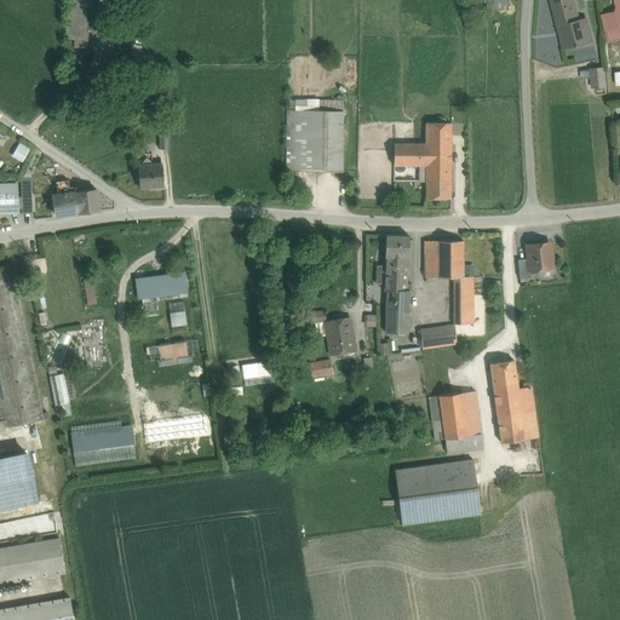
[(89,0),(68,0),(65,39),(87,40),(89,0)]
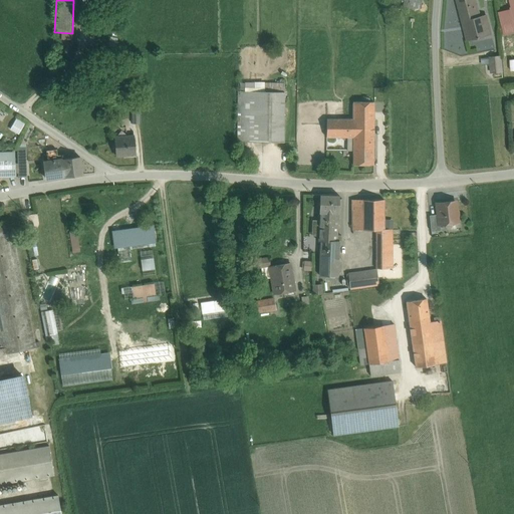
[(422,0),(404,0),(404,8),(422,9),(422,0)]
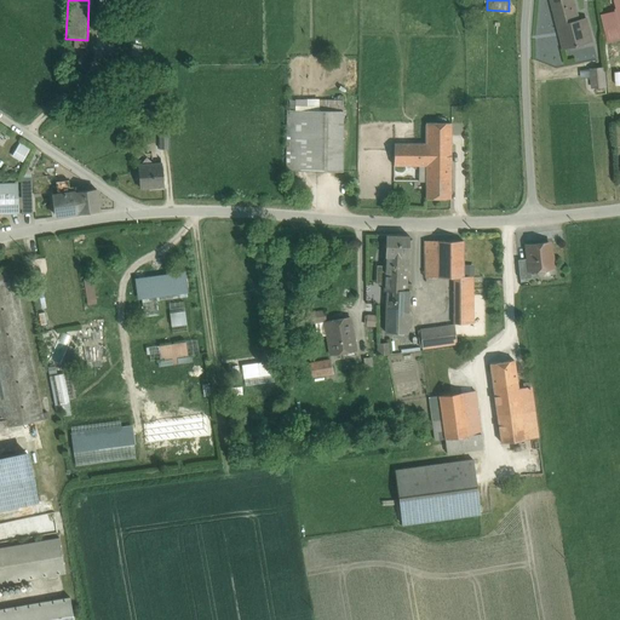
[(572,0),(551,0),(558,27),(577,22),(578,18),(580,18),(579,15),(577,15),(572,0)]
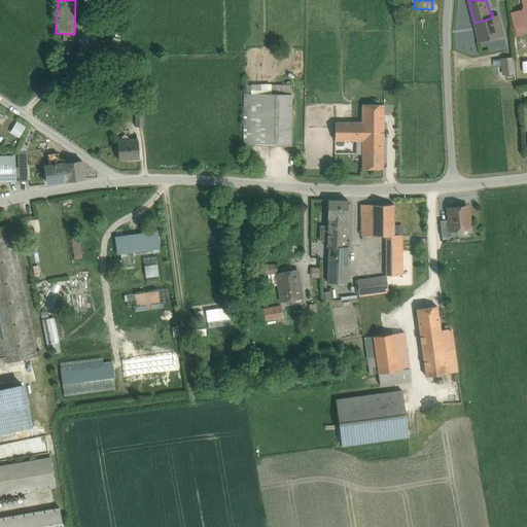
[(524,9),(512,12),(514,25),(526,22),(526,21),(524,9)]
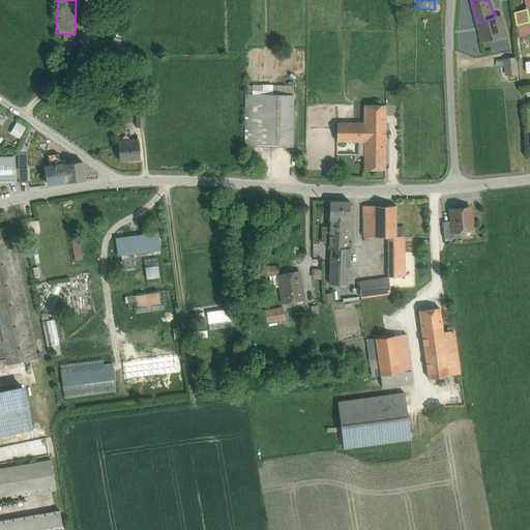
[(493,19),(477,23),(482,41),(506,35),(501,17),(493,19)]
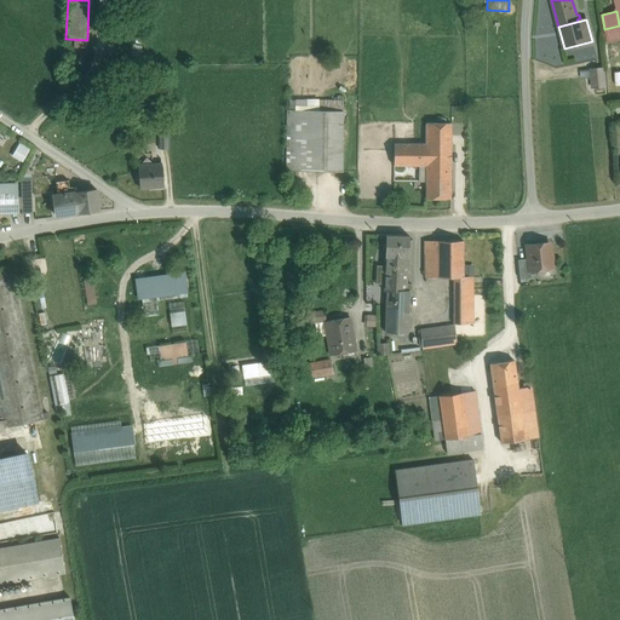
[(606,69),(593,70),(596,90),(607,89),(606,69)]
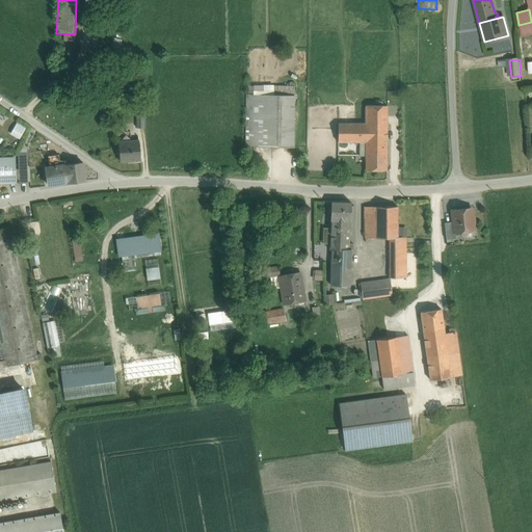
[(97,82),(89,83),(92,101),(101,100),(97,82)]
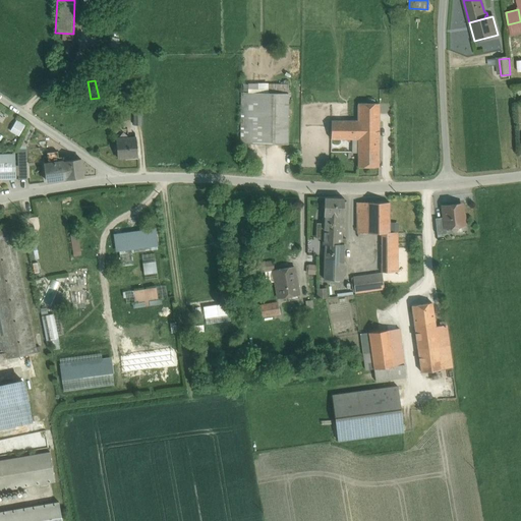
[(268,83),(268,93),(288,94),(288,84),(268,83)]
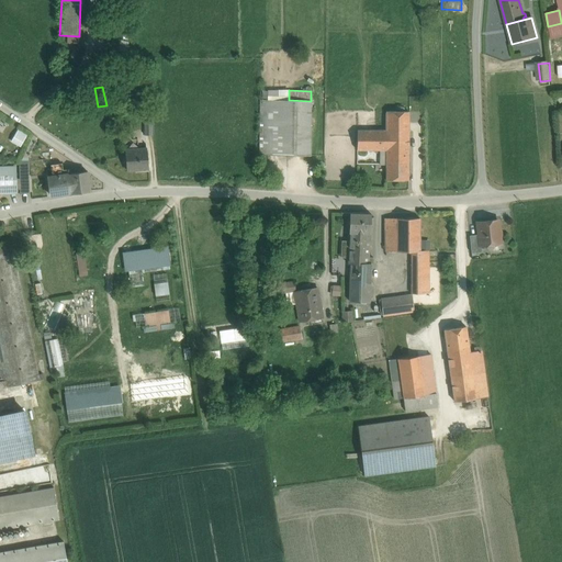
[(259,155),(310,155),(311,101),(289,100),(260,100),(259,155)]
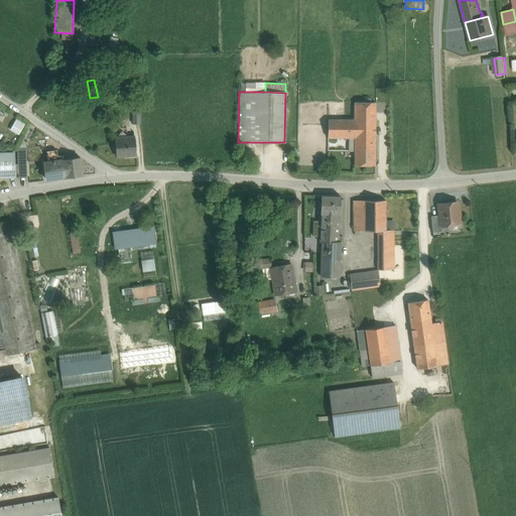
[(355,147),(375,147),(375,103),(355,102),(355,120),(355,138),(355,147)]
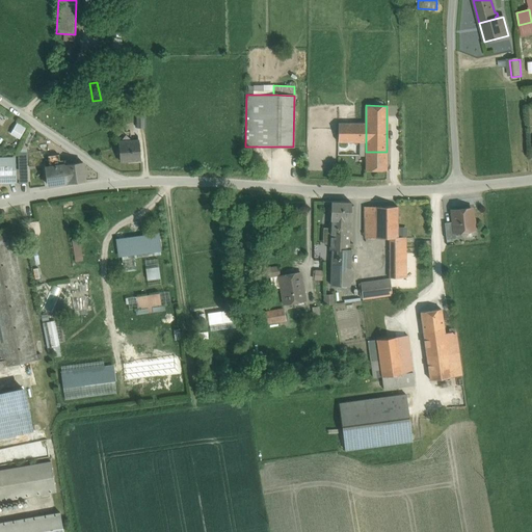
[(17,122),(10,134),(21,138),(27,127),(17,122)]
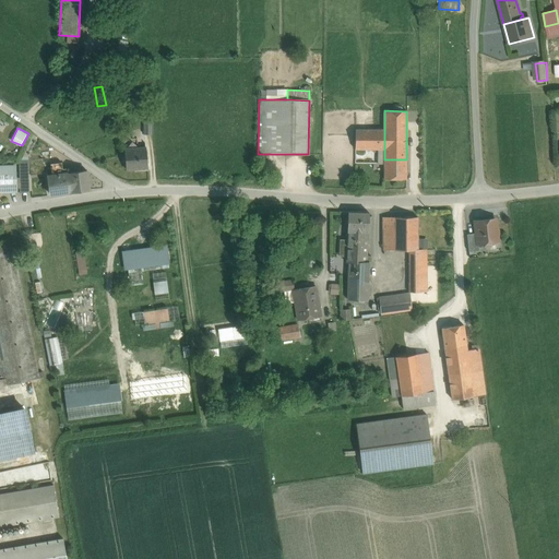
[(384,130),(355,130),(355,149),(378,150),(384,150),(384,130)]
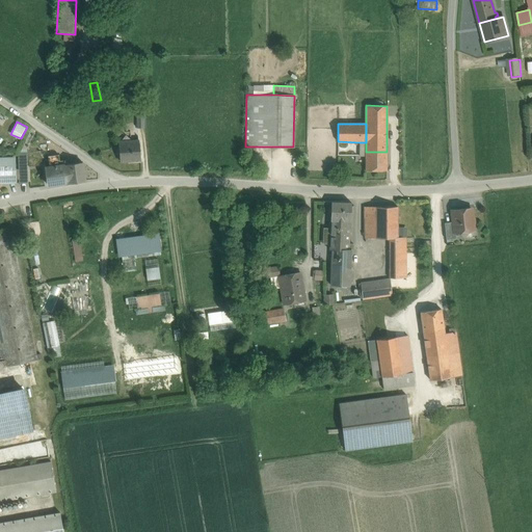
[(138,140),(118,142),(120,161),(140,159),(138,140)]
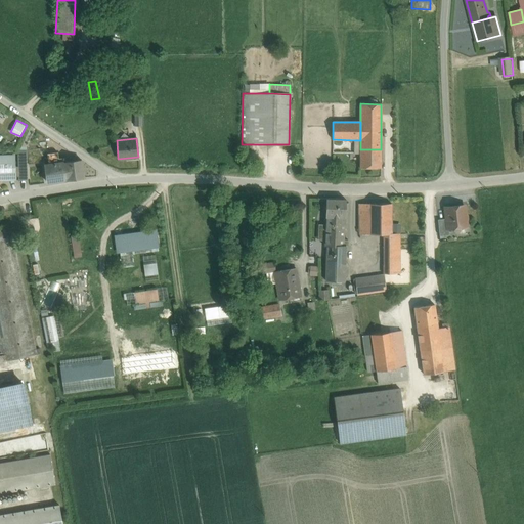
[(381,149),(360,149),(360,154),(360,168),(381,168),(381,149)]
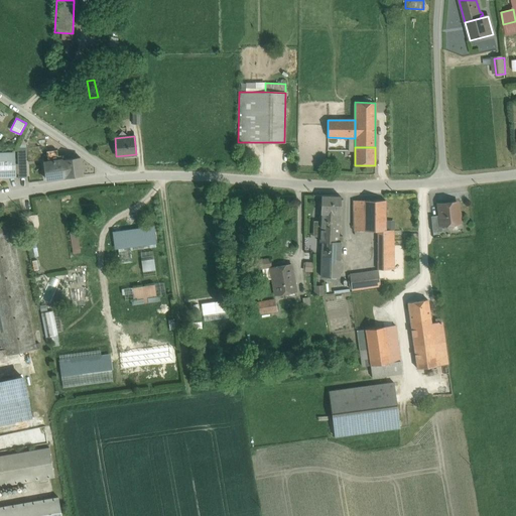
[(25,151),(17,152),(18,164),(25,163),(25,151)]
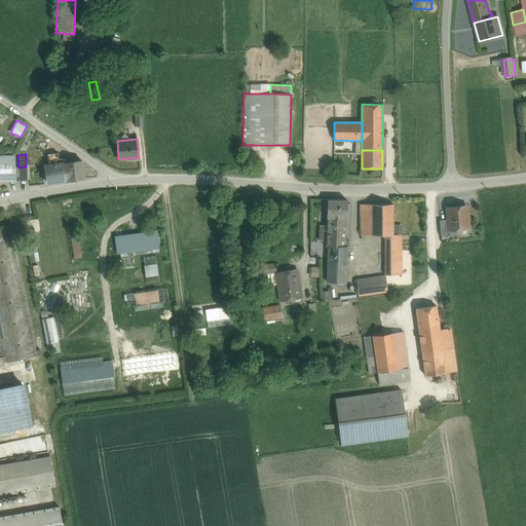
[(257,157),(242,155),(241,163),(256,164),(257,157)]
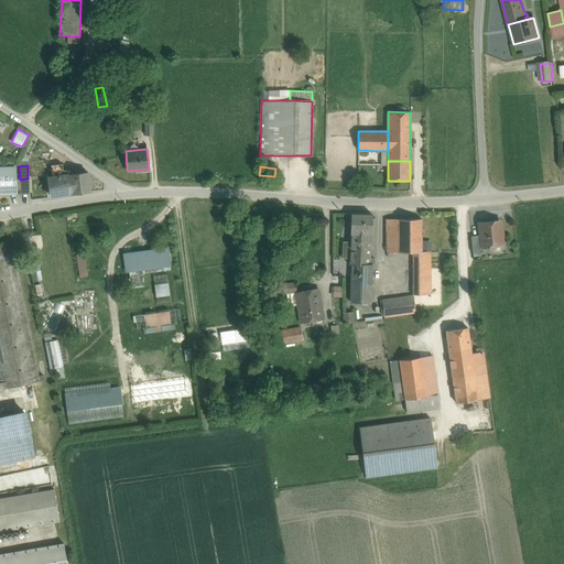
[(15,169),(0,169),(0,193),(10,193),(9,188),(15,188),(15,169)]
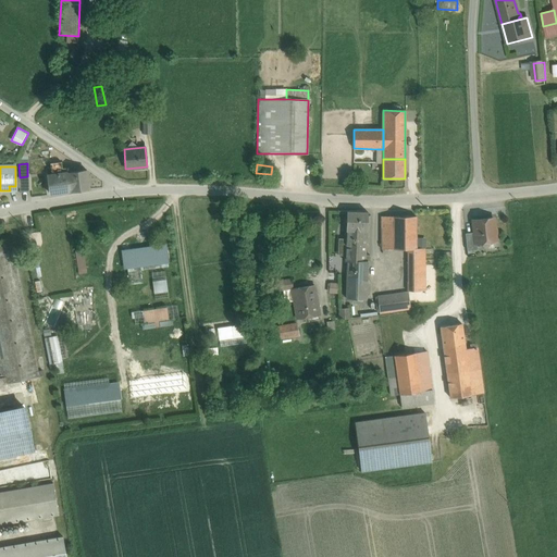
[(86,170),(69,172),(67,168),(62,169),(51,170),(51,174),(47,175),(50,194),(71,192),(89,189),(86,170)]
